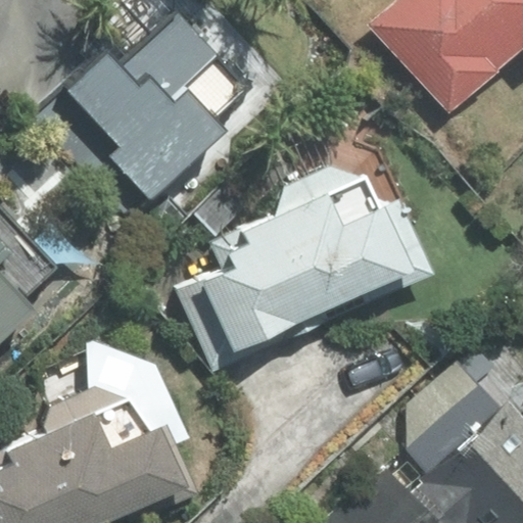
[(522,0),(395,0),(368,26),(448,115),(497,73),(494,69),(522,44),(522,0)]
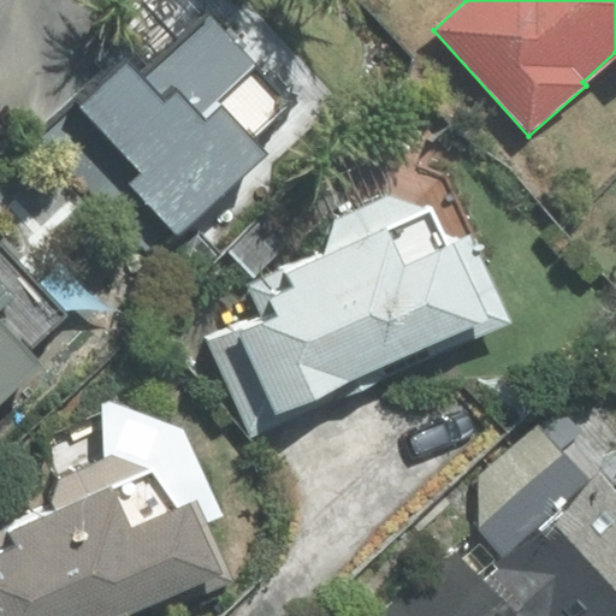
[(45,134),(155,252),(262,153),(249,140),(289,102),(209,16),(146,73),(129,55),(45,134)]
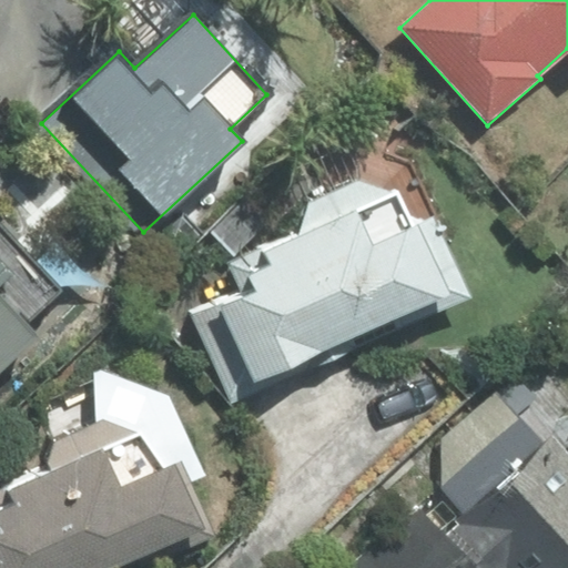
[(198,312),(234,397),(465,296),(430,221),(413,229),(396,192),(357,181),(311,199),(301,233),(232,264),(244,292),(198,312)]
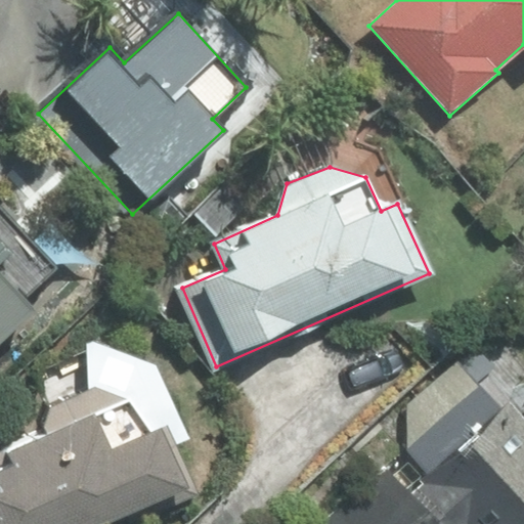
[(0,339),(33,308),(25,299),(55,269),(0,211),(0,339)]
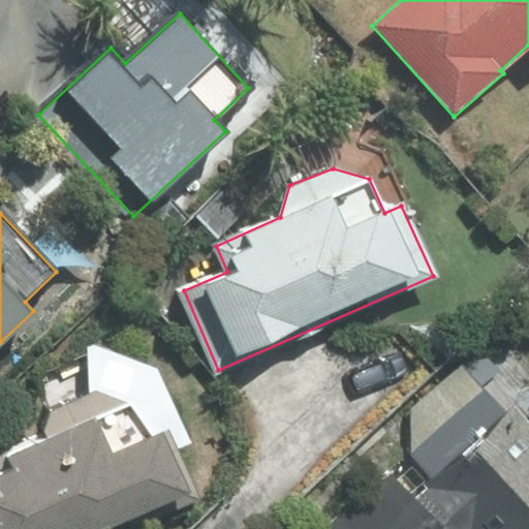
[(0,528),(135,528),(200,499),(178,449),(192,443),(158,370),(95,345),(89,347),(87,355),(37,373),(51,408),(43,437),(0,458),(0,528)]
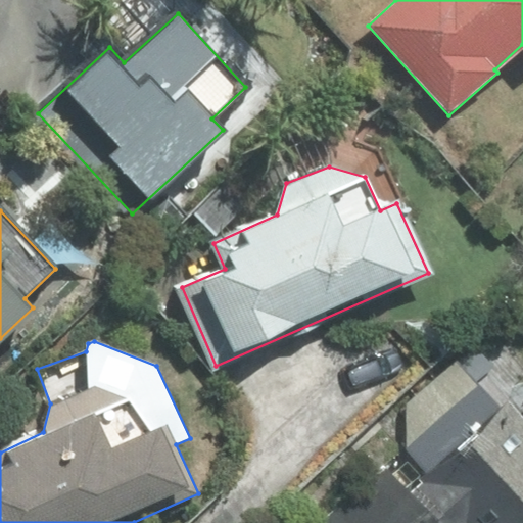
[(522,522),(522,424),(459,355),(408,405),(408,447),(433,476),(409,497),(386,472),(327,521),(328,522),(522,522)]
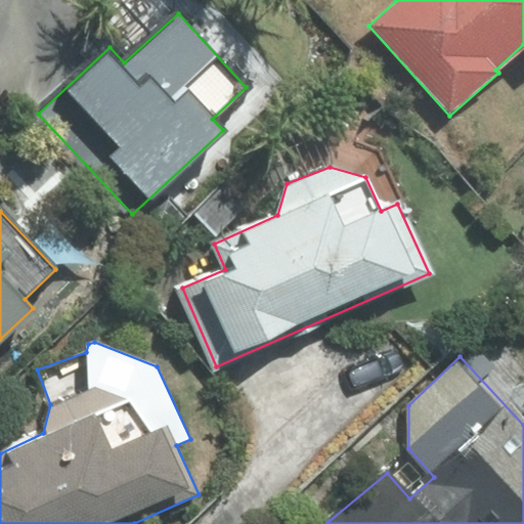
All buildings are outlined.
